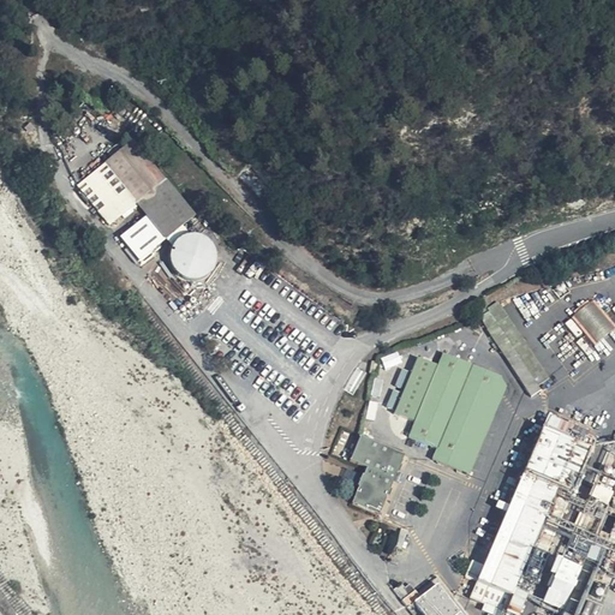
[(137,202),(142,198),(167,178),(135,139),(123,149),(118,143),(109,150),(114,156),(88,177),(78,185),(111,224),(137,202)]
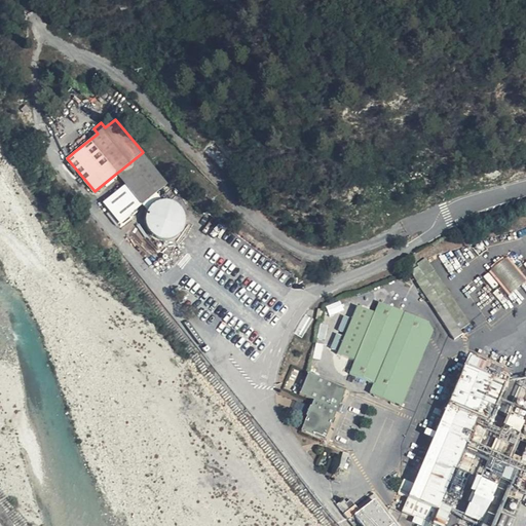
[(201,152),(221,172),(233,159),(214,140),(201,152)]
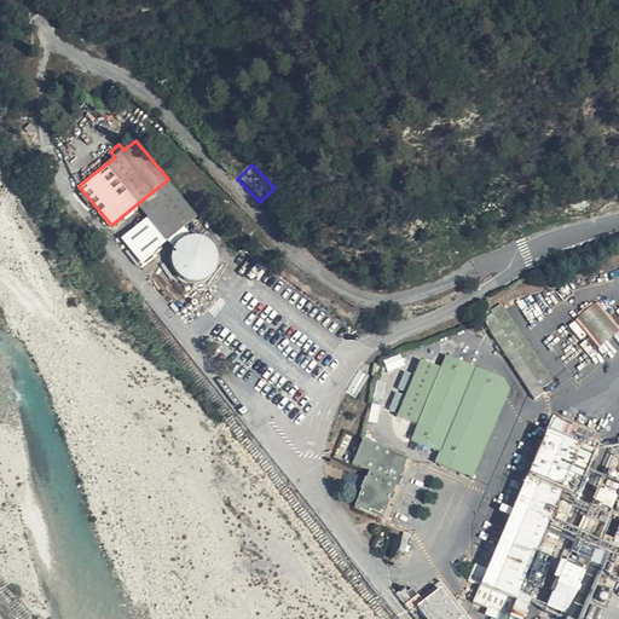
[(168,237),(184,225),(197,214),(168,179),(143,200),(138,203),(149,214),(168,237)]
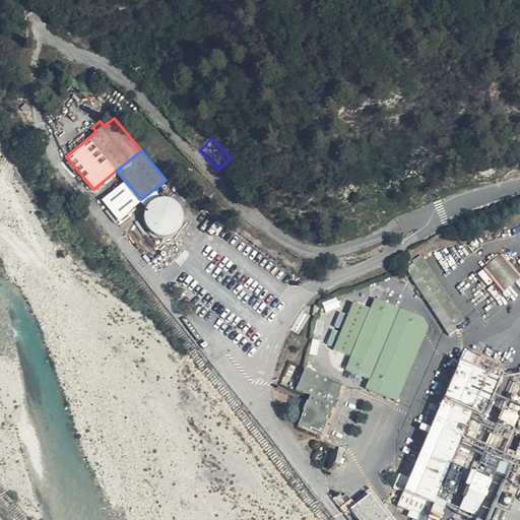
[(141,199),(125,180),(102,199),(119,219),(141,199)]
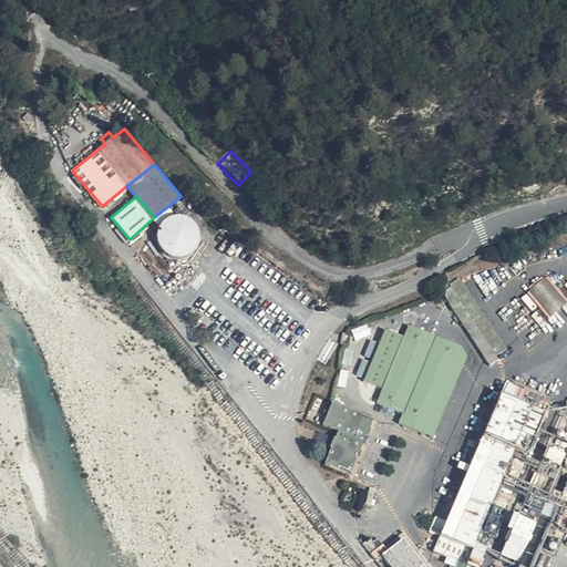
[(197,234),(196,229),(194,225),(192,222),(187,218),(183,216),(177,216),(173,216),(168,218),(164,220),(161,225),(158,229),(157,234),(157,238),(158,244),(161,247),(163,250),(166,254),(171,256),(174,257),(178,257),(183,256),(187,255),(191,253),(194,249),(196,246),(197,241),(198,237),(197,234)]
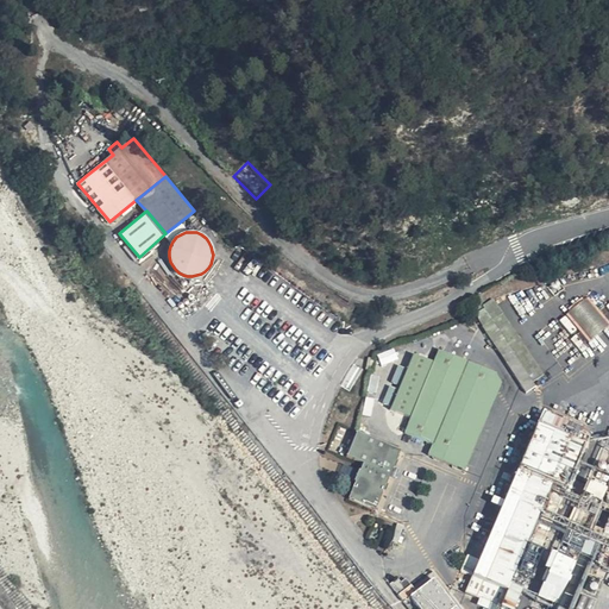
[(551,382),(495,296),(472,312),(528,397),(540,390),(537,384),(542,380),(546,385),(551,382)]
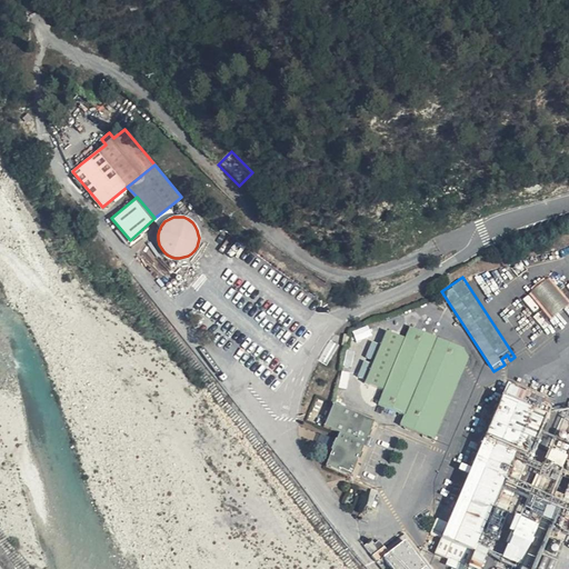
[(568,309),(568,303),(548,279),(530,293),(555,322),(568,309)]
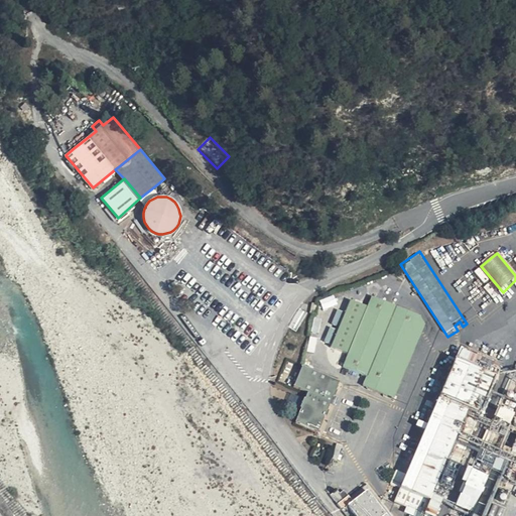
[(428,320),(372,296),(348,353),(343,368),(367,378),(362,387),(395,401),(428,320)]
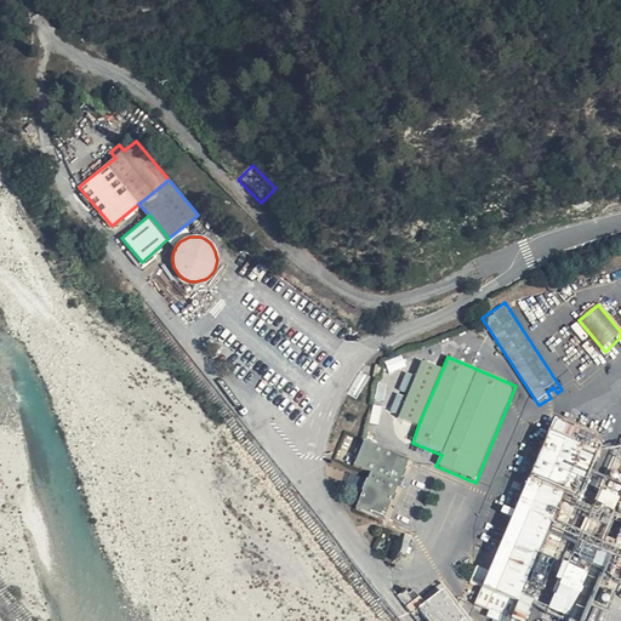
[(419,425),(442,368),(421,359),(399,417),(419,425)]
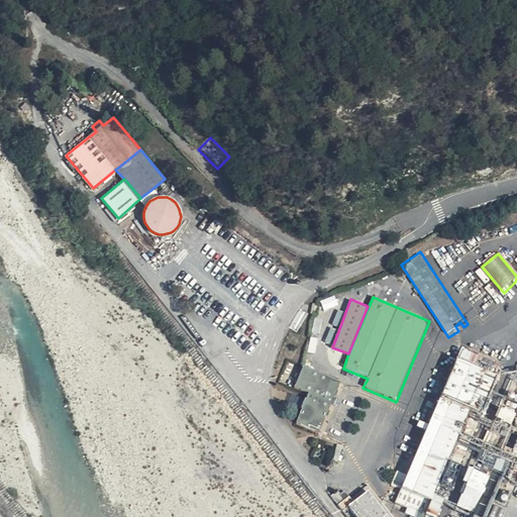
[(437,516),(496,378),(453,360),(427,423),(418,419),(414,429),(423,433),(406,477),(397,473),(390,488),(400,492),(394,506),(420,516),(437,516)]
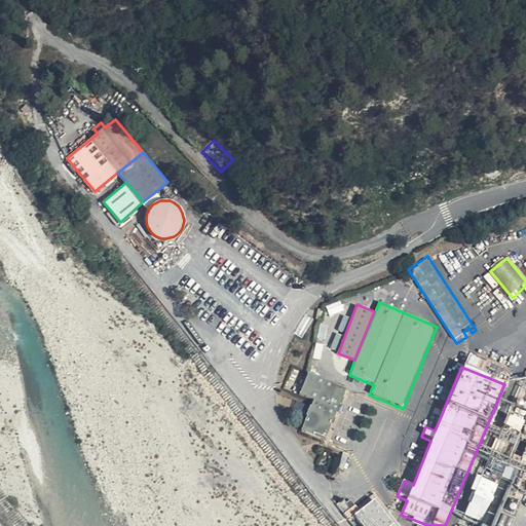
[(301,396),(314,402),(301,433),(325,442),(347,390),(310,375),(301,396)]
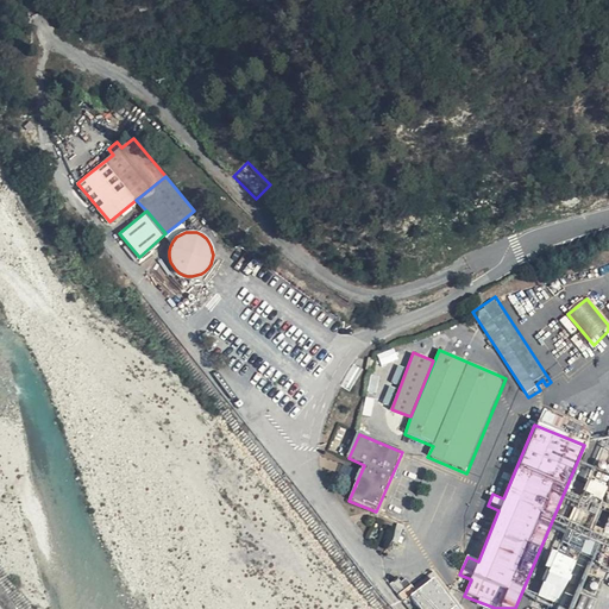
[(590,482),(585,489),(600,497),(604,489),(590,482)]
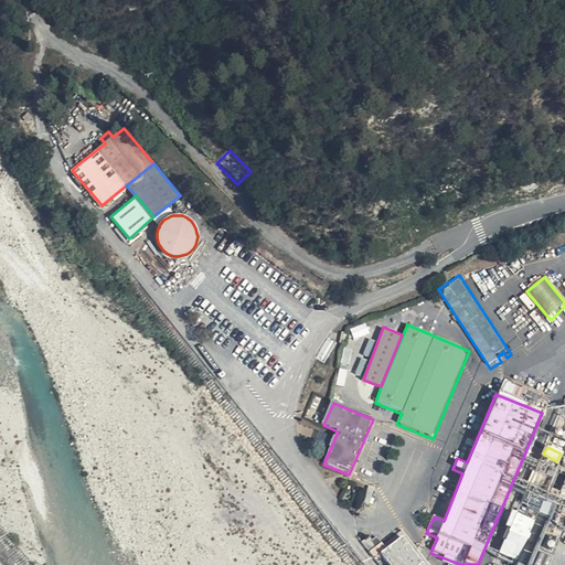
[(523,496),(521,507),(544,511),(546,500),(523,496)]
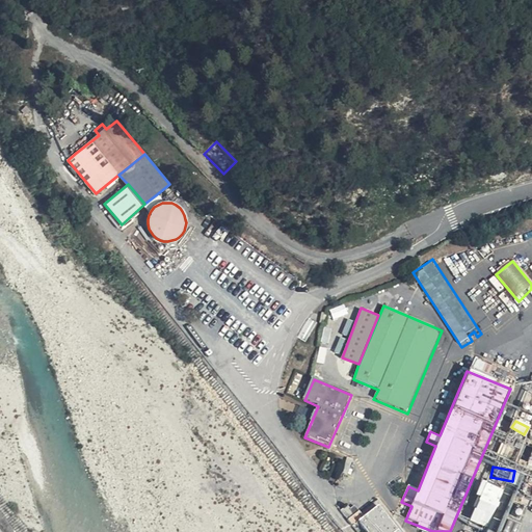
[(471,521),(487,528),(504,490),(487,483),(471,521)]
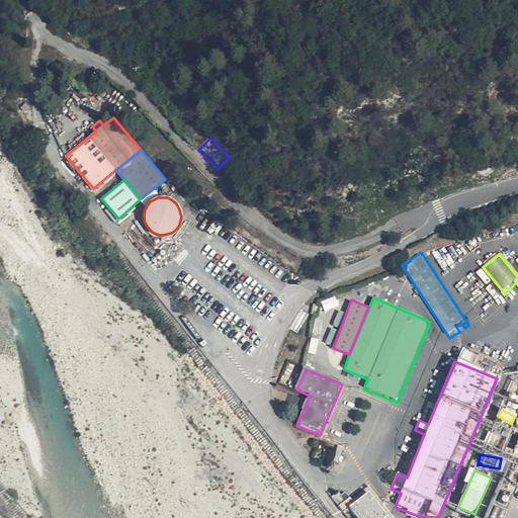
[(350,499),(339,508),(347,517),(389,517),(368,492),(353,503),(350,499)]
